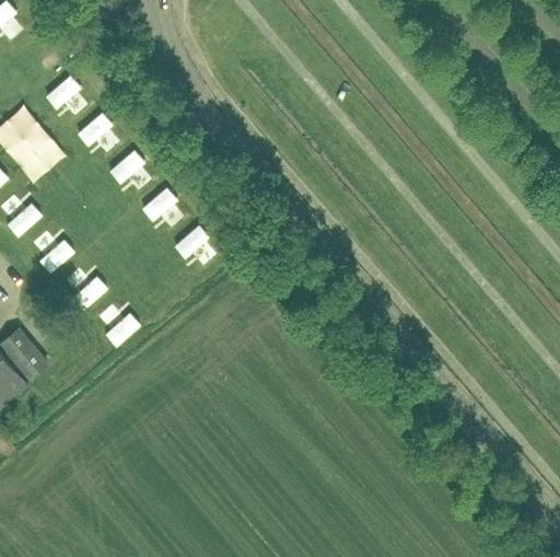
[(7,0),(4,0),(0,4),(0,26),(18,11),(7,0)]
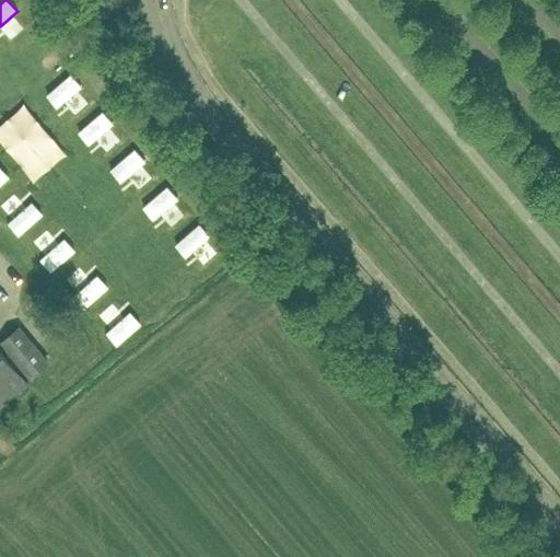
[(72,73),(45,97),(56,109),(82,85),(72,73)]
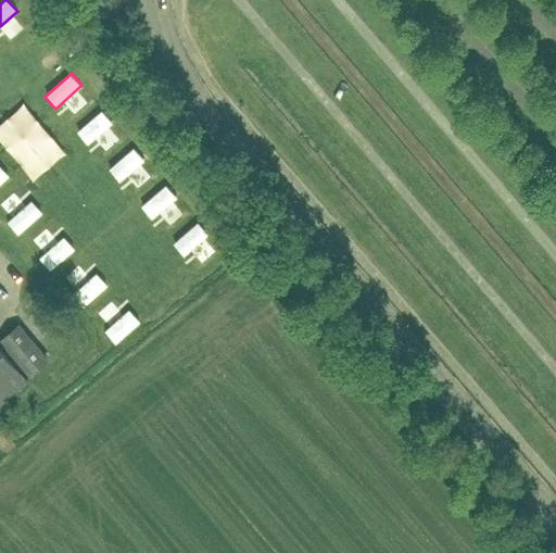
[(104,111),(78,134),(88,146),(115,123),(104,111)]
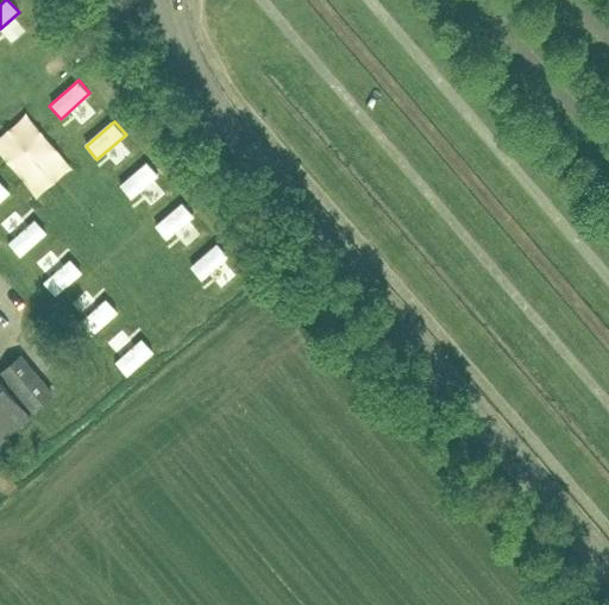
[(148,162),(118,187),(130,201),(158,175),(148,162)]
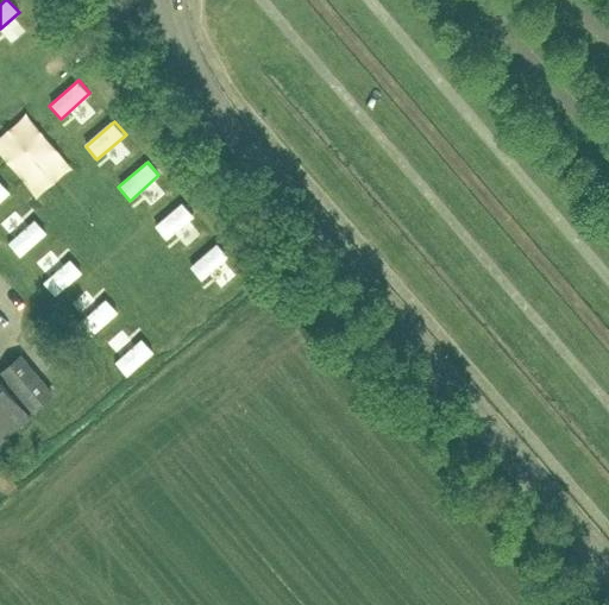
[(0,186),(0,206),(11,197),(0,186)]
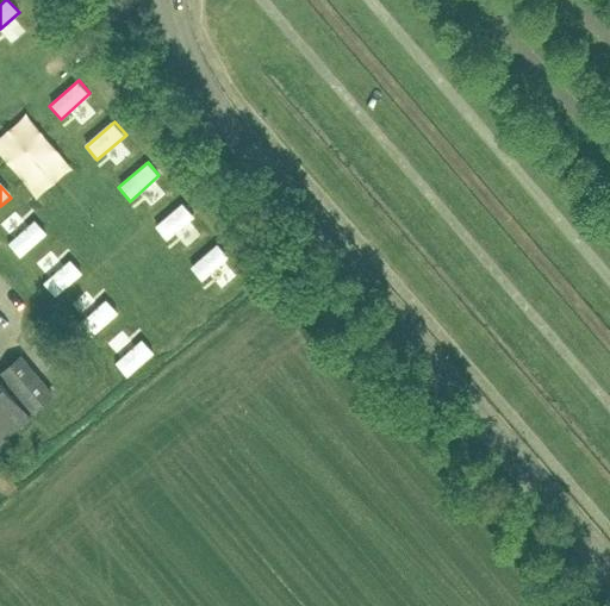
[(181,201),(153,226),(165,239),(193,214),(181,201)]
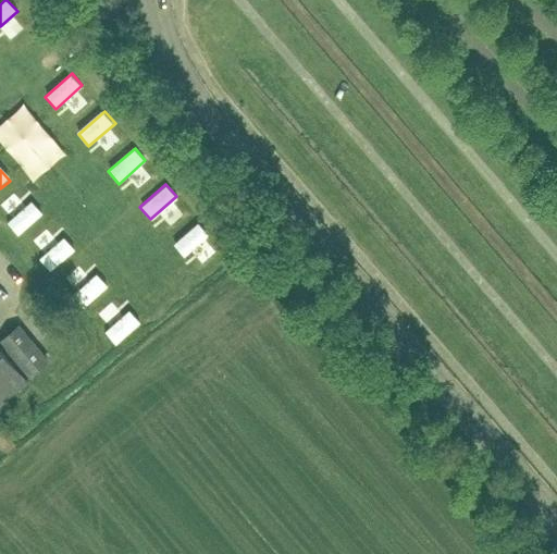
[(32,201),(5,224),(16,236),(42,213),(32,201)]
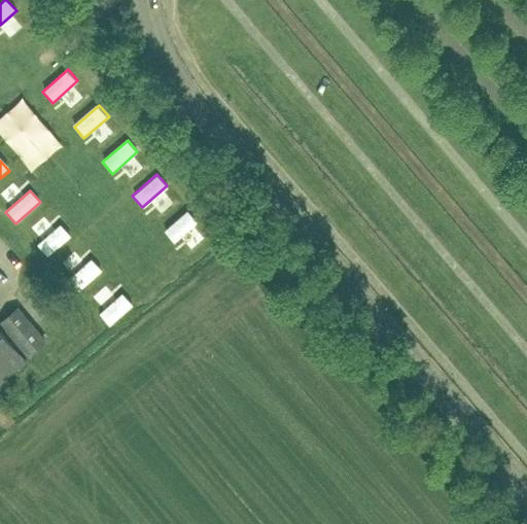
[(188,212),(164,234),(174,245),(199,223),(188,212)]
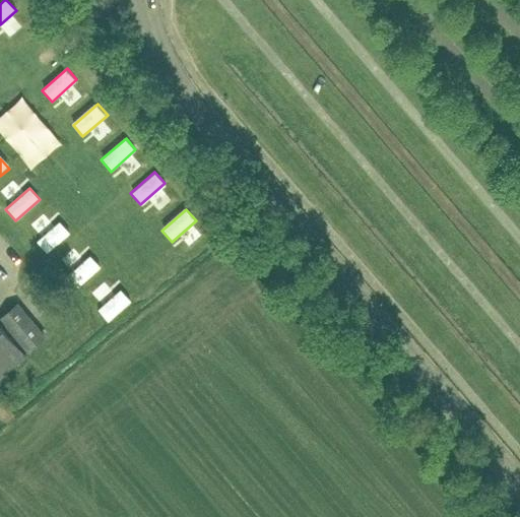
[(59,222),(35,244),(45,255),(69,234),(59,222)]
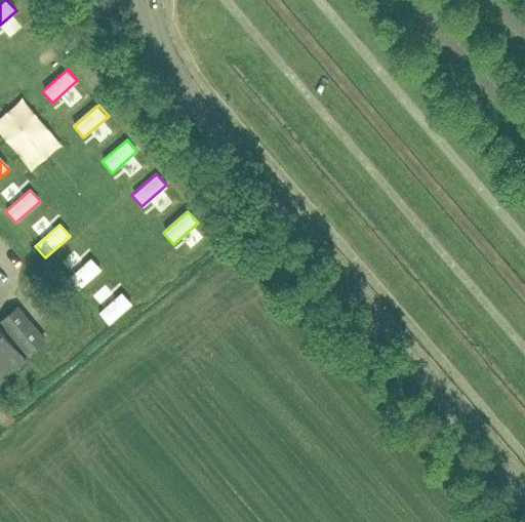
[(94,259),(70,281),(80,293),(105,271),(94,259)]
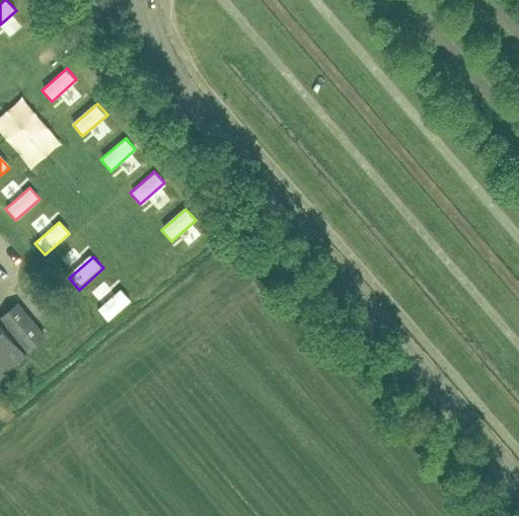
[(122,290),(97,311),(106,322),(132,301),(122,290)]
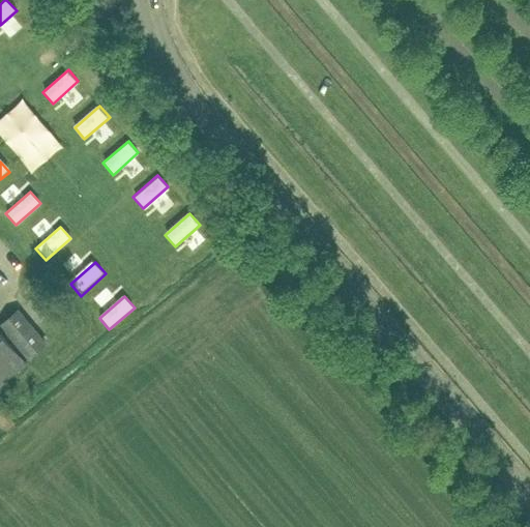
[(0,328),(28,362),(47,347),(18,312),(0,325),(0,328)]
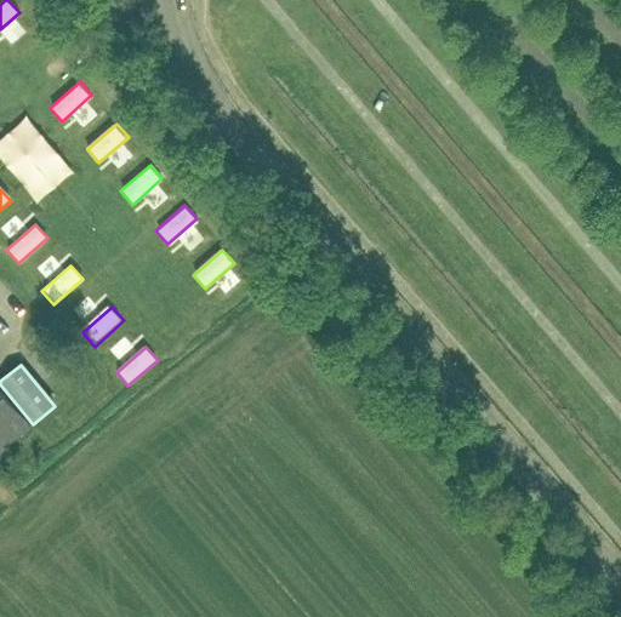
[(0,455),(30,429),(0,393),(0,455)]
